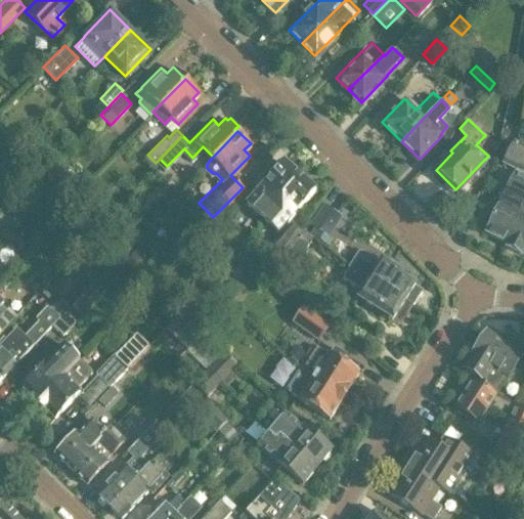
[(504,161),(516,167),(504,190),(497,187),(493,193),(500,198),(484,229),(505,240),(521,208),(519,207),(523,197),(523,152),(515,147),(517,143),(513,142),(504,161)]
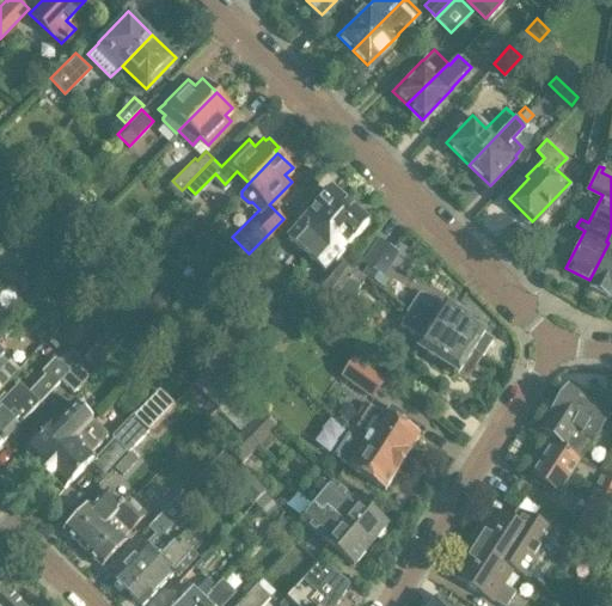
[(0,203),(17,187),(6,176),(0,182),(0,196),(2,199),(0,201),(0,203)]
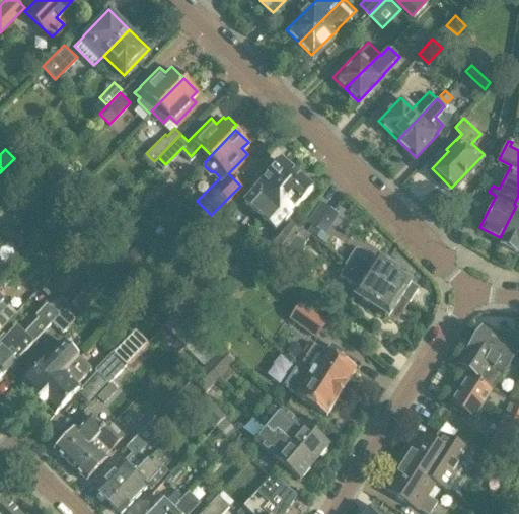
[(0,190),(4,194),(26,168),(14,158),(0,172),(0,190)]
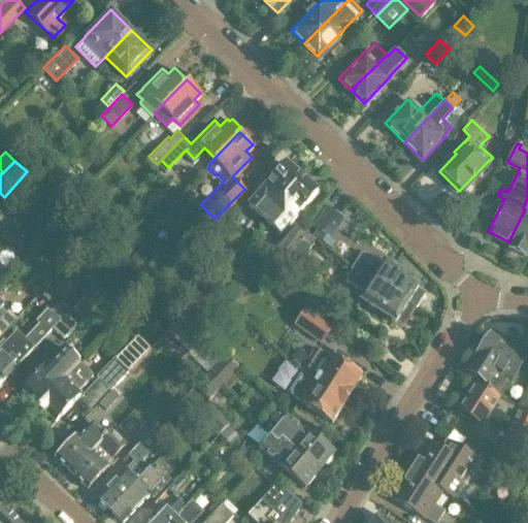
[(264,217),(278,199),(299,174),(284,161),(257,192),(259,194),(251,203),(264,216),(263,217),(264,217)]
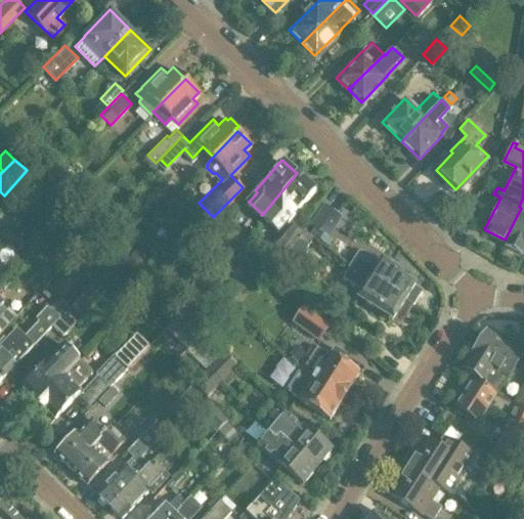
[(287,218),(314,187),(297,173),(276,198),(262,215),(277,229),(287,218)]
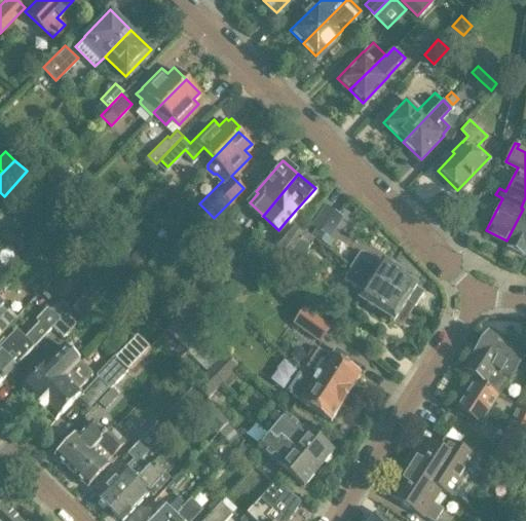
[(60,187),(70,197),(79,187),(70,178),(60,187)]
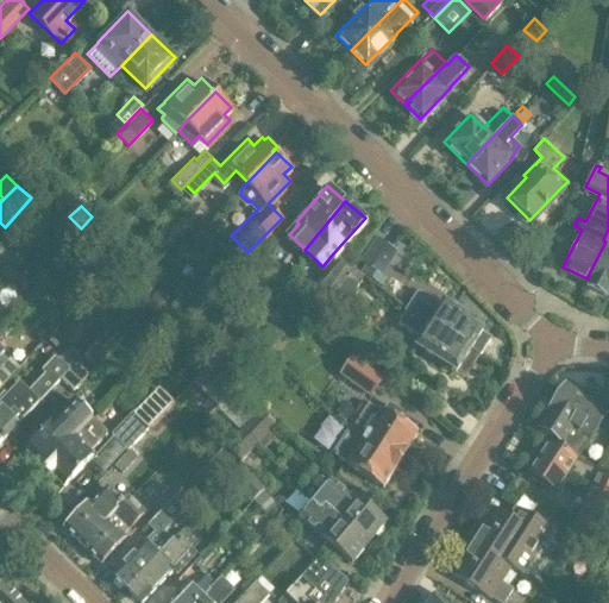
[(606,242),(586,278),(585,282),(606,291),(608,283),(608,228),(603,240),(606,242)]
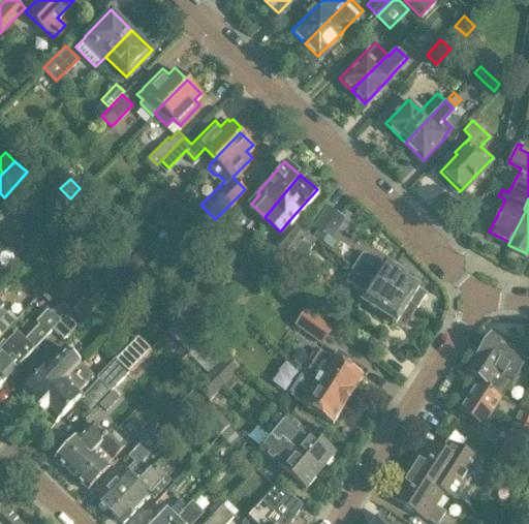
[(99,223),(110,213),(98,202),(88,212),(99,223)]
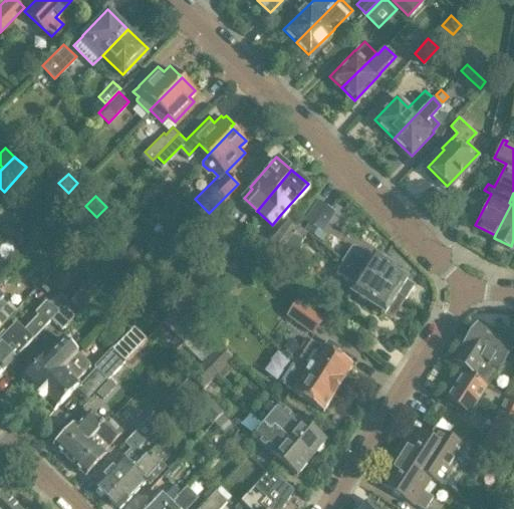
[(304,218),(320,229),(327,219),(320,214),(327,205),(317,198),(304,218)]
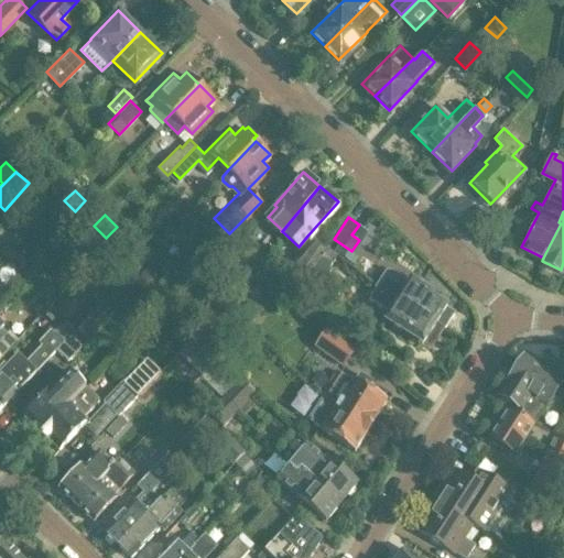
[(77,264),(93,249),(90,247),(95,243),(83,230),(63,250),(77,264)]
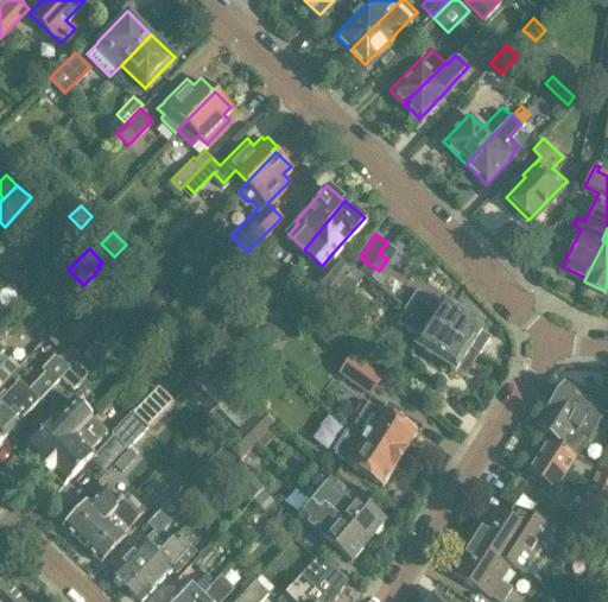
[(327,298),(350,261),(340,252),(311,285),(327,298)]
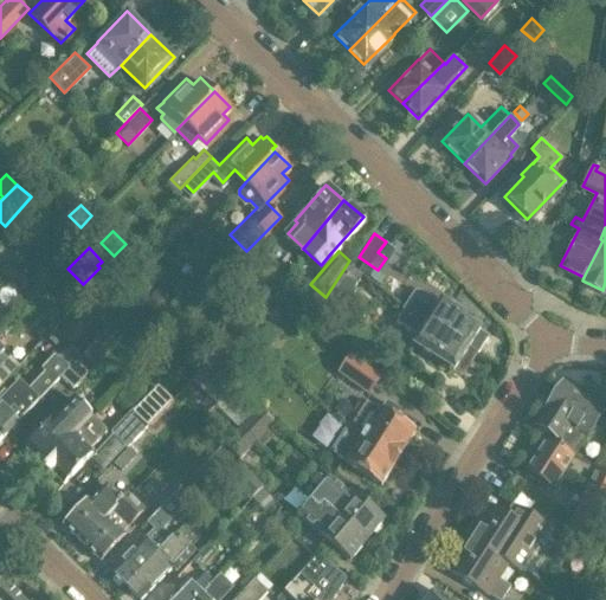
[(363,259),(359,268),(380,282),(385,275),(378,270),(363,259)]
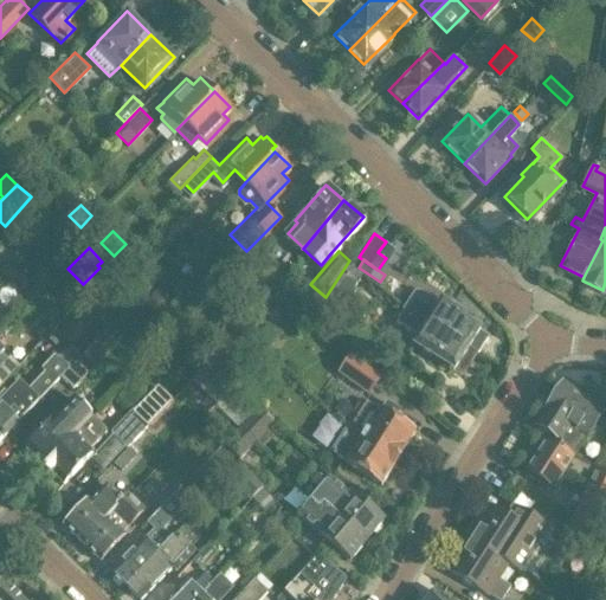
[(341,311),(356,286),(354,286),(363,272),(352,265),(327,302),(341,311)]
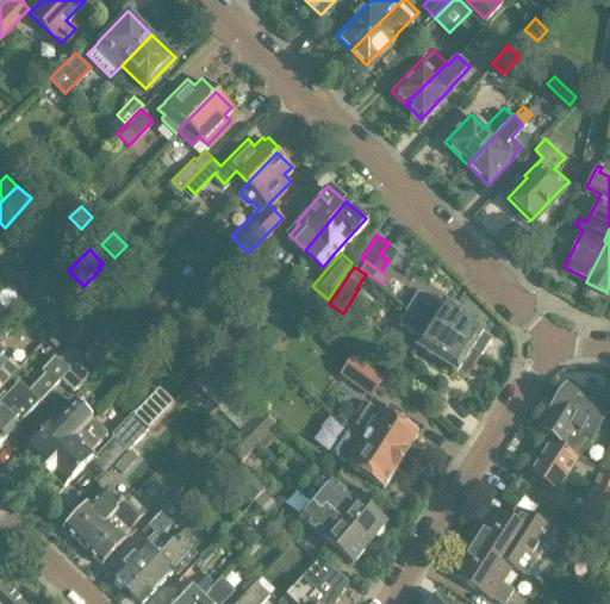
[(172,302),(159,291),(151,299),(165,310),(172,302)]
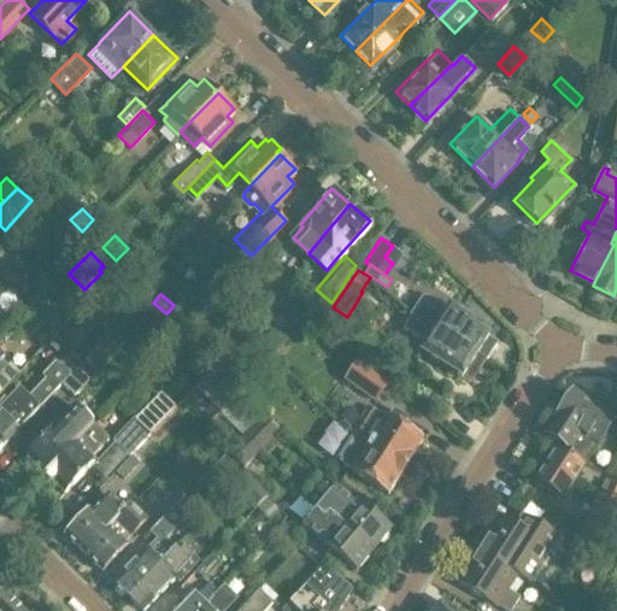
[(409,312),(474,353),(475,351),(485,357),(495,339),(486,333),(487,332),(471,322),(472,318),(447,301),(445,306),(428,294),(419,297),(409,312)]
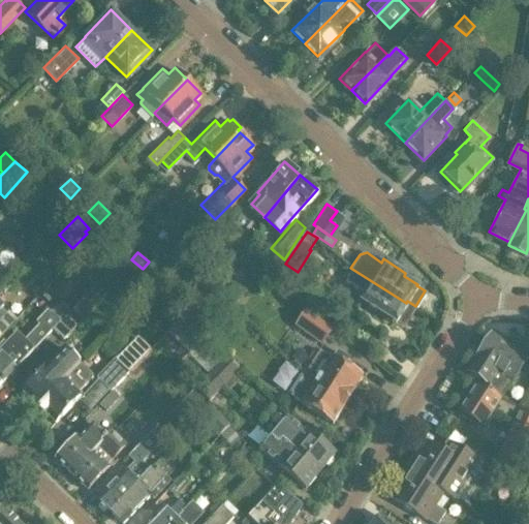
[(240,279),(248,269),(239,263),(231,273),(240,279)]
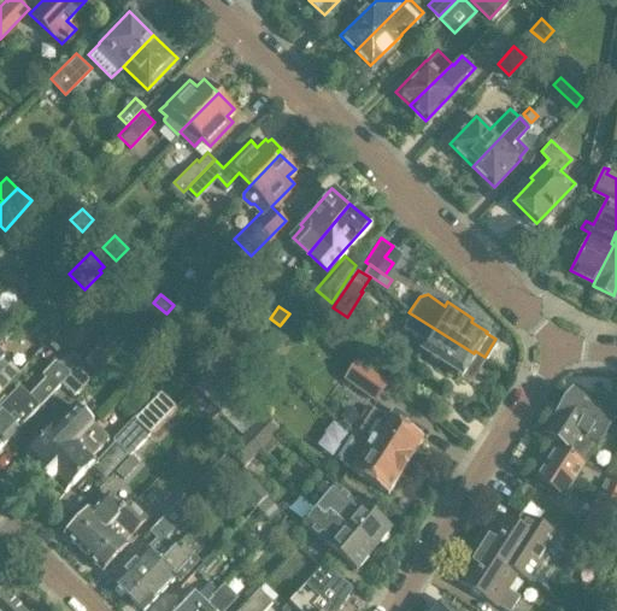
[(425,339),(419,347),(459,374),(474,353),(409,312),(401,323),(425,339)]
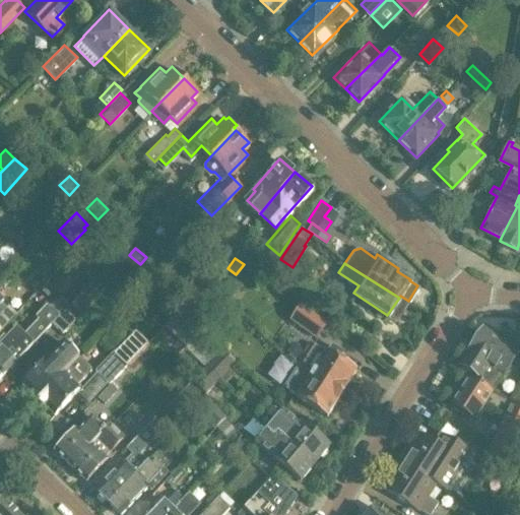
[(0,374),(51,320),(69,302),(60,294),(49,306),(47,303),(36,314),(39,317),(24,331),(16,324),(0,341),(0,374)]
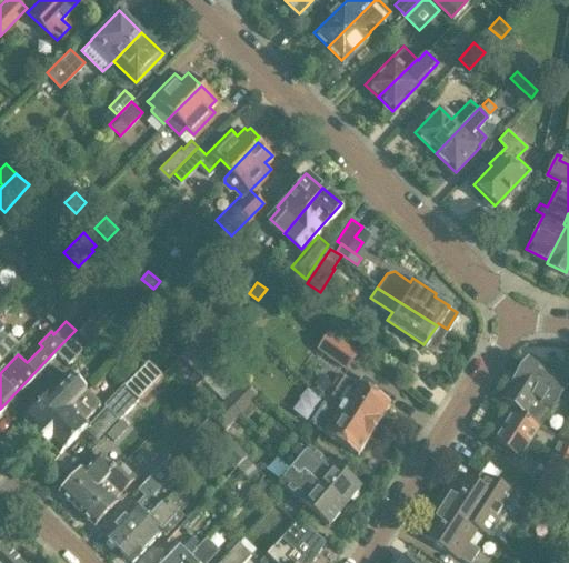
[(68,362),(88,341),(76,330),(56,350),(68,362)]
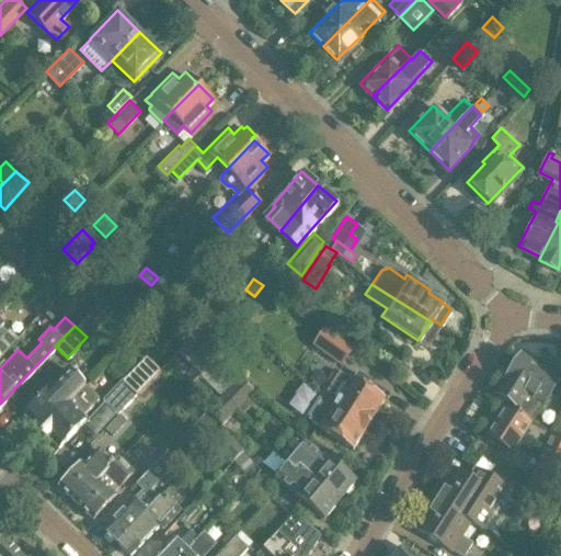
[(0,352),(16,336),(8,327),(0,335),(0,352)]
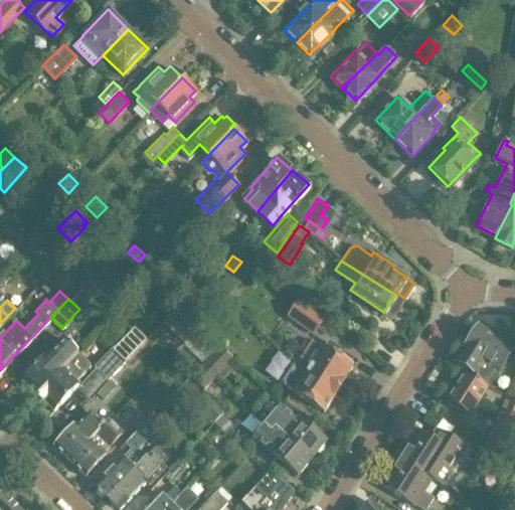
[(313,331),(322,318),(297,300),(288,314),(313,331)]
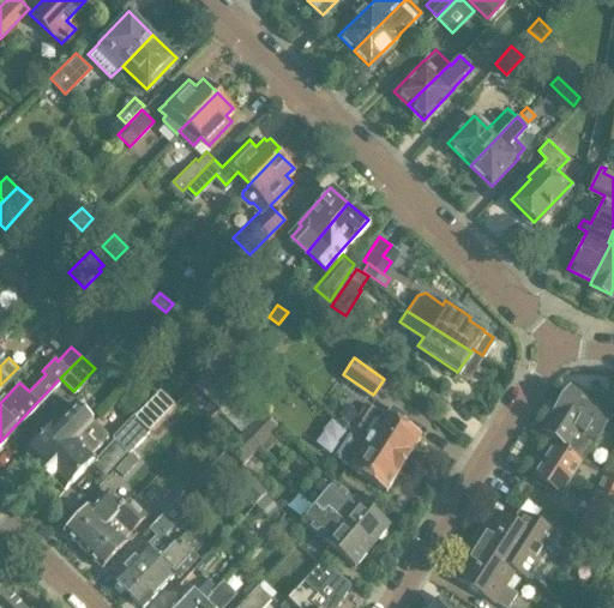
[(217,407),(238,385),(221,368),(200,390),(217,407)]
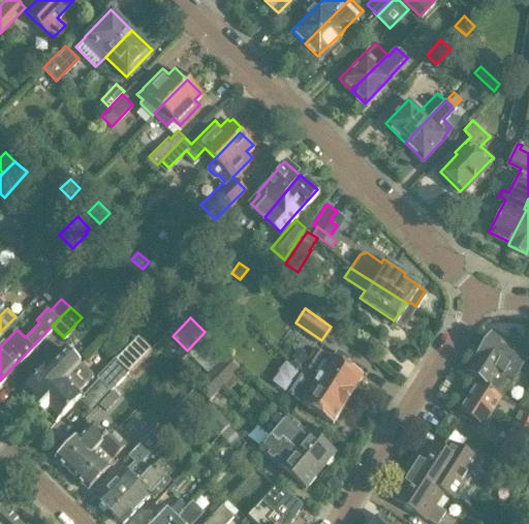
[(207,369),(209,367),(224,350),(205,332),(187,350),(207,369)]
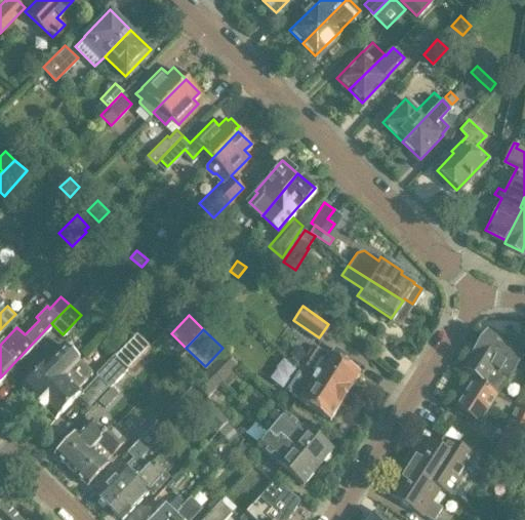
[(509,372),(521,353),(487,330),(474,351),(475,352),(466,366),(478,373),(474,380),(495,392),(508,372),(509,372)]
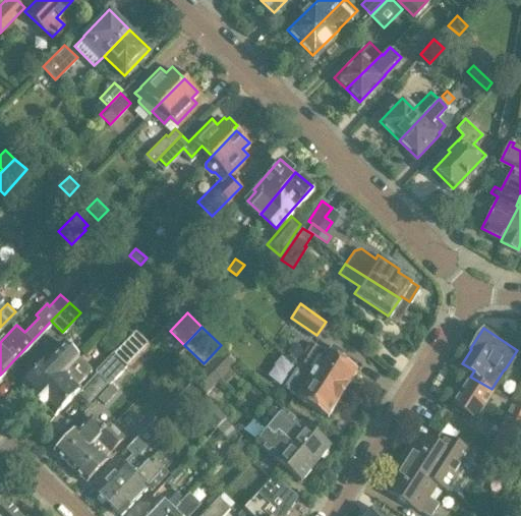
[(16,387),(33,402),(77,354),(78,353),(64,340),(48,356),(47,355),(16,387)]
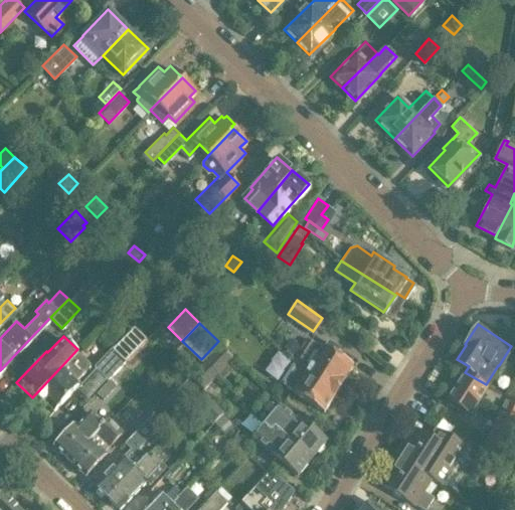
[(323,346),(321,345),(307,336),(293,357),(338,387),(352,365),(334,353),(339,346),(328,339),(323,346)]
